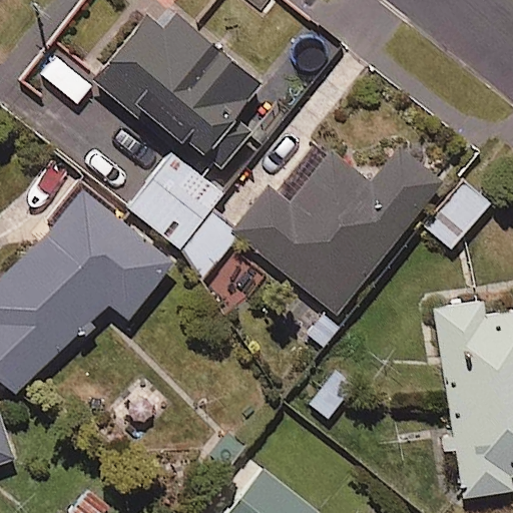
[(261,83),(151,3),(94,81),(203,160),(261,83)]
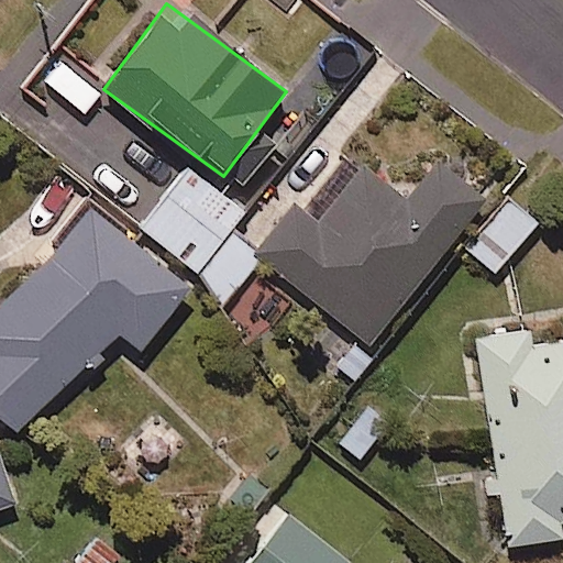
[(406,201),(351,158),(306,216),(294,207),(254,258),(370,348),(484,200),(435,163),(406,201)]
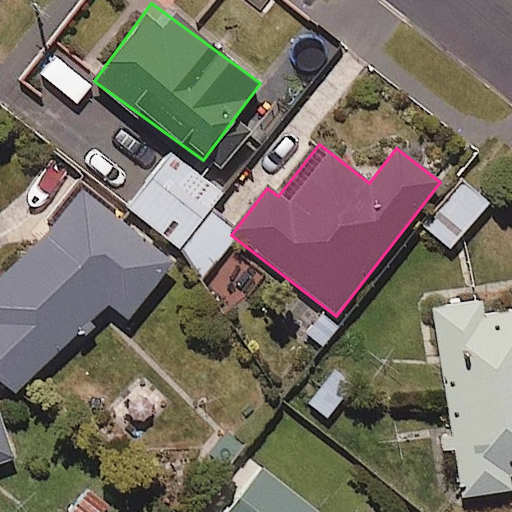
[(222,196),(170,154),(127,208),(198,266),(229,228),(209,212),(222,196)]
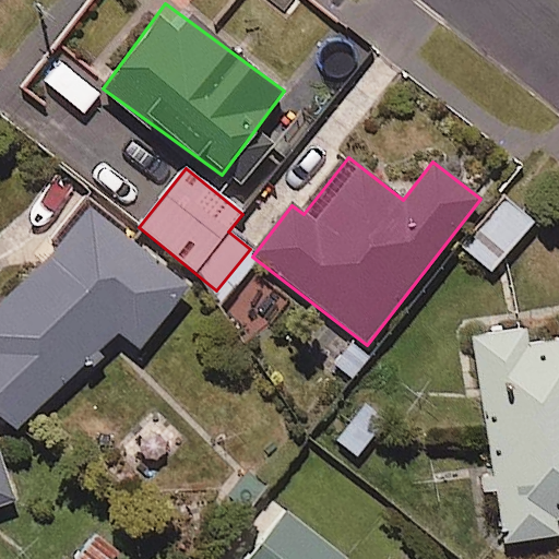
[(533,223),(506,201),(465,252),(492,273),(533,223)]
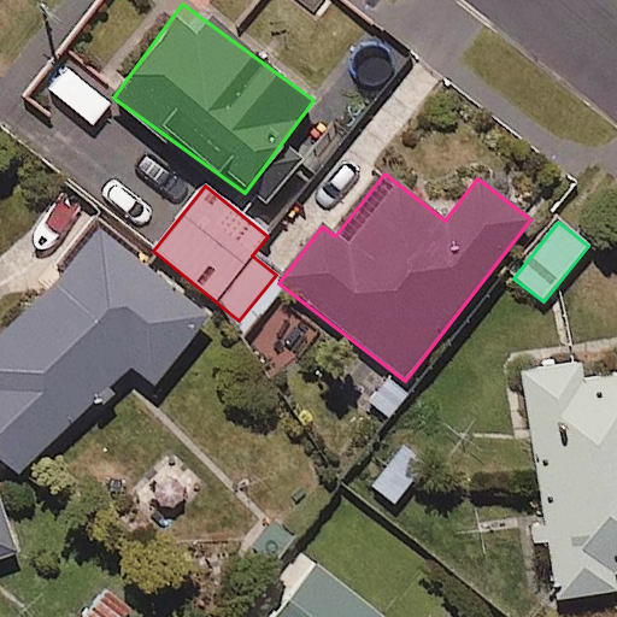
[(206,323),(100,229),(0,341),(0,460),(19,477),(123,360),(151,386),(206,323)]
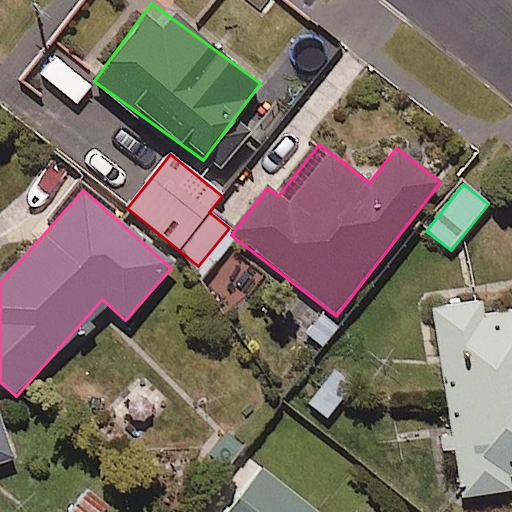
[(511,313),(482,318),(480,301),(433,308),(461,499),(510,491),(508,477),(511,476),(511,313)]
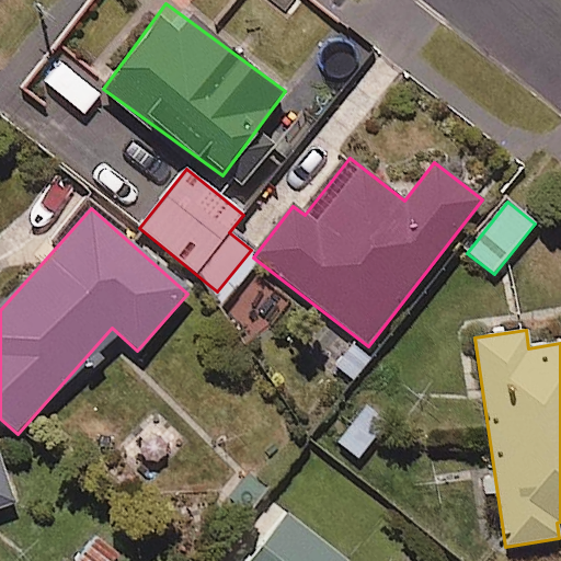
[(0,462),(0,511),(14,504),(0,462)]
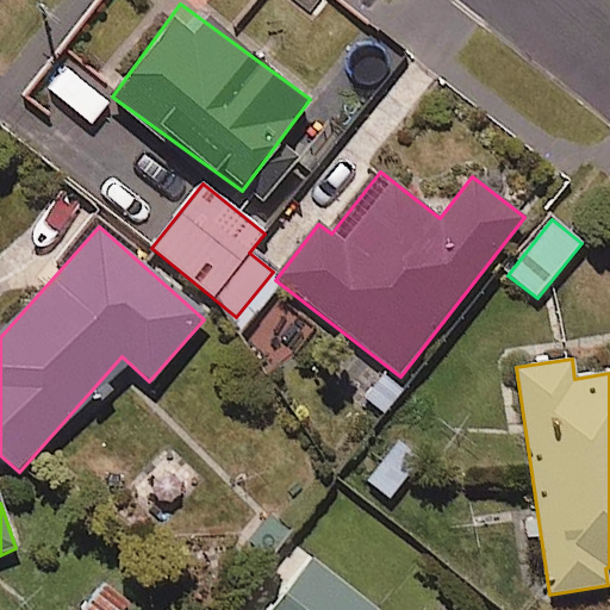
[(378,609),(312,558),(271,609),(378,609)]
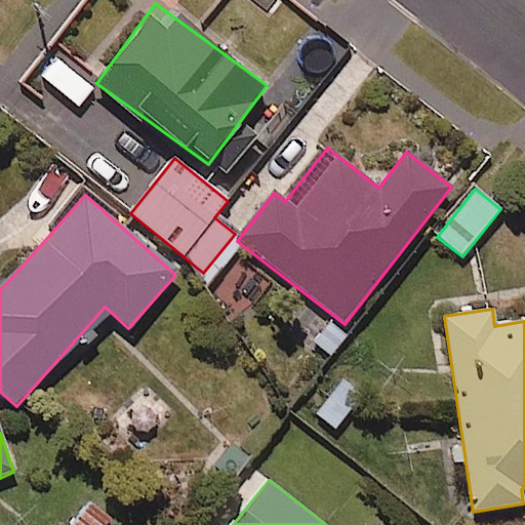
[(109,524),(113,522),(86,500),(67,524),(109,524)]
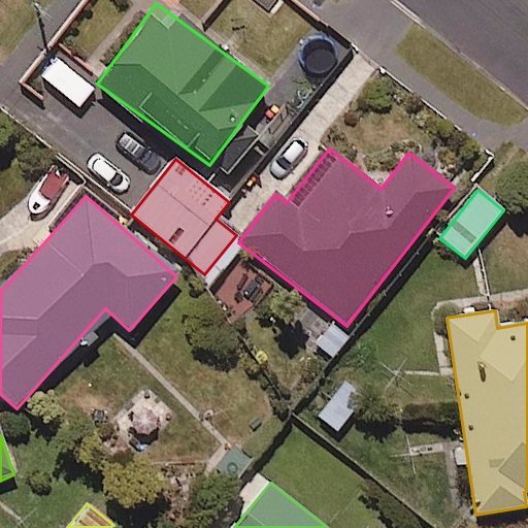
All buildings are outlined.
